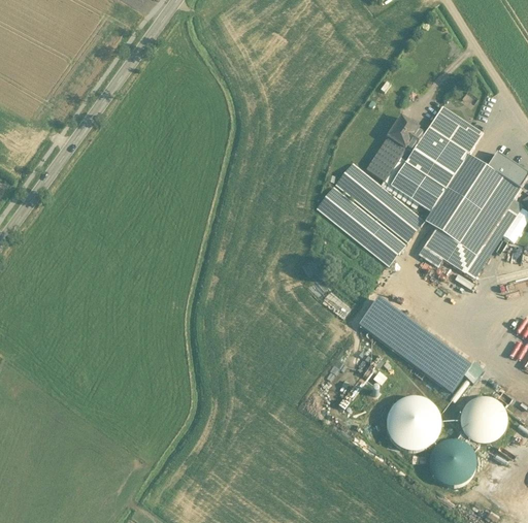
[(468,89),(462,97),(471,104),(479,97),(468,89)]
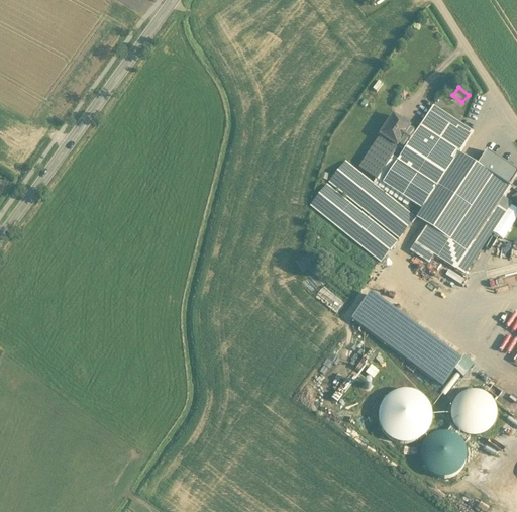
[(474,129),(433,102),(416,128),(404,147),(398,143),(377,176),(410,198),(422,206),(416,215),(427,222),(416,239),(433,250),(455,265),(497,202),(509,183),(459,150),(474,129)]
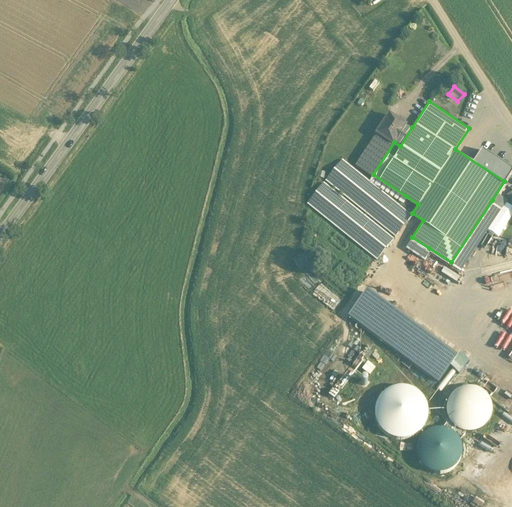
[(412,127),(389,111),(376,131),(394,142),(400,146),(412,127)]
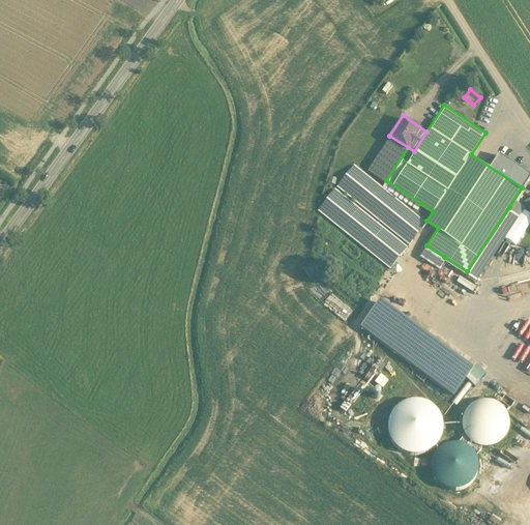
[(408,147),(389,136),(367,168),(385,180),(386,180),(408,147)]
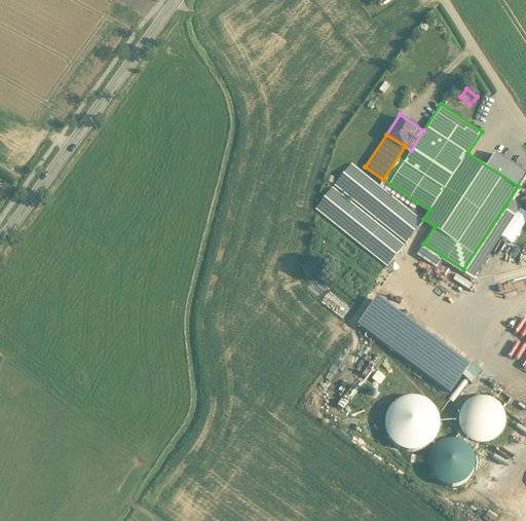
[(423,218),(351,160),(334,182),(406,239),(423,218)]
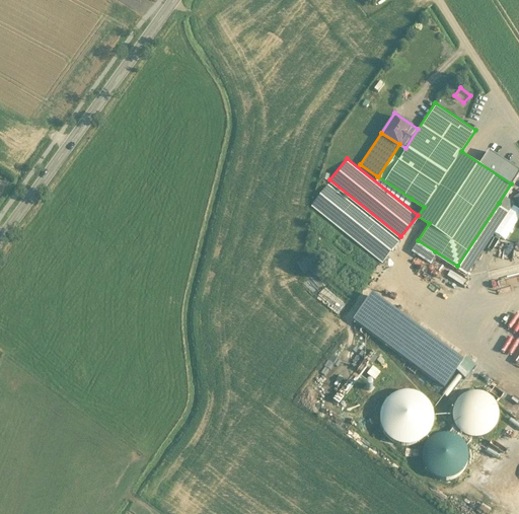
[(378,176),(377,176),(375,179),(409,202),(412,199),(378,176)]
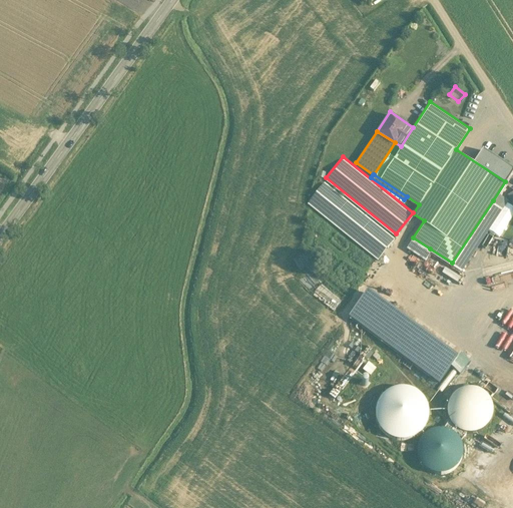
[(394,236),(325,180),(308,200),(378,257),(394,236)]
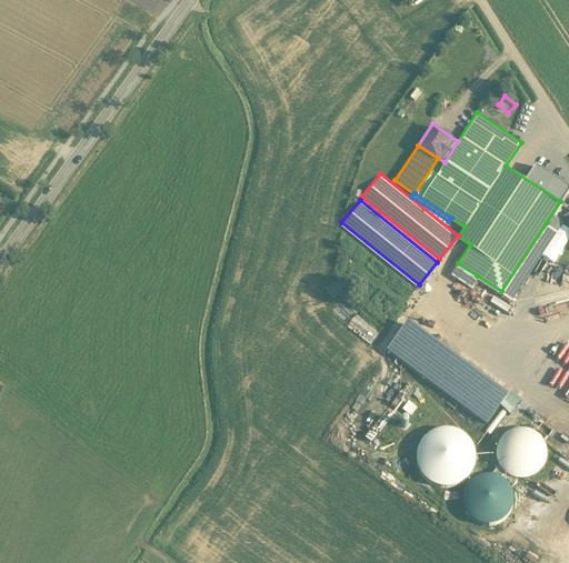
[(547,222),(501,291),(511,298),(557,228),(547,222)]
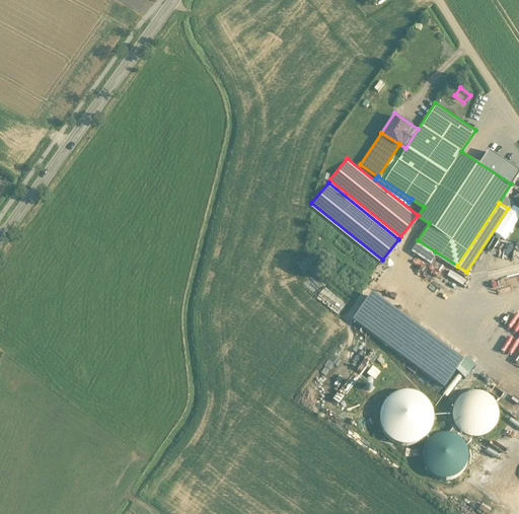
[(435,251),(418,240),(411,250),(428,263),(435,251)]
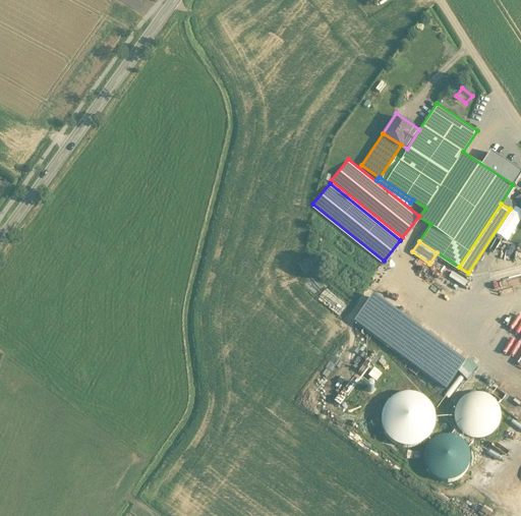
[(378,294),(358,319),(450,389),(469,363),(378,294)]
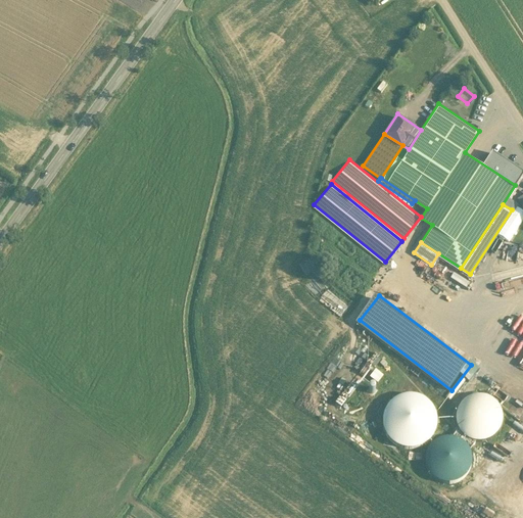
[(374,366),(370,375),(379,379),(383,370),(374,366)]
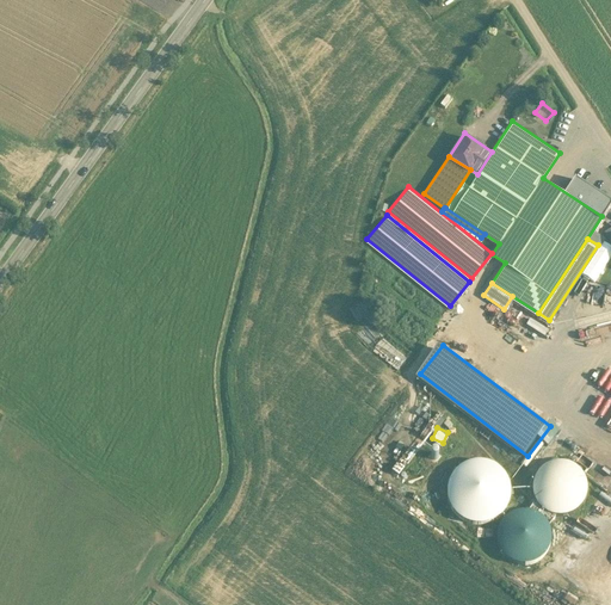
[(466,520),(477,524),(491,523),(503,517),(511,507),(514,495),(512,482),(506,471),(497,464),(485,461),(473,462),(462,467),(454,476),(450,488),(451,500),(456,512),(466,520)]
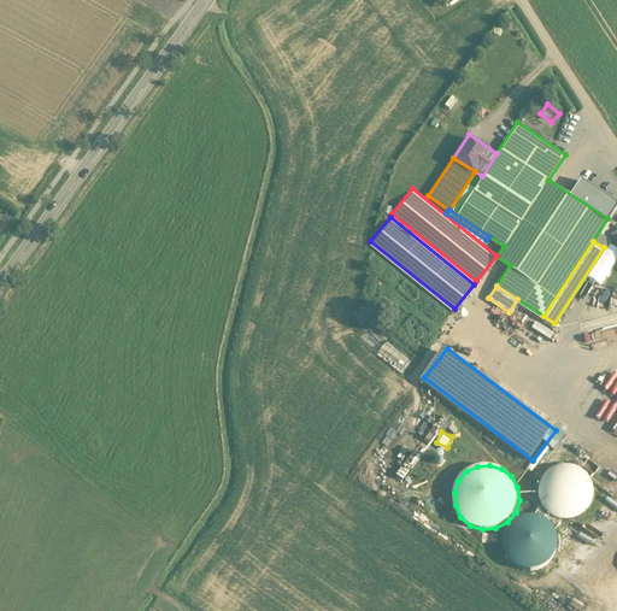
[(557,515),(565,520),(576,520),(586,515),(594,507),(598,497),(597,486),(593,476),(585,469),(575,466),(564,466),(554,471),(547,480),(544,491),(545,500),(550,509),(557,515)]
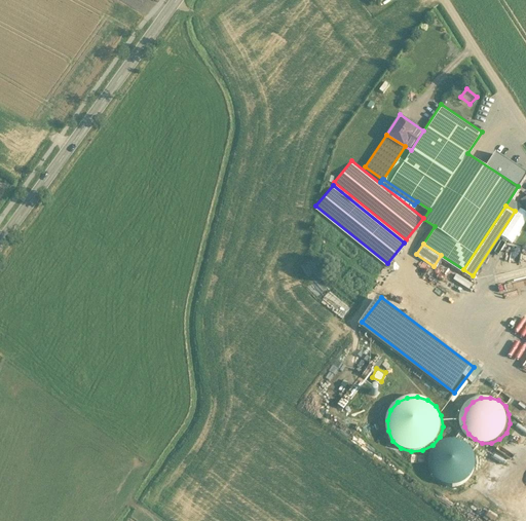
[(431,453),(430,464),(434,473),(439,479),(446,483),(454,485),(462,484),(470,481),(476,475),(480,468),(481,456),(477,446),(467,438),(457,435),(446,437),(437,444),(431,453)]
